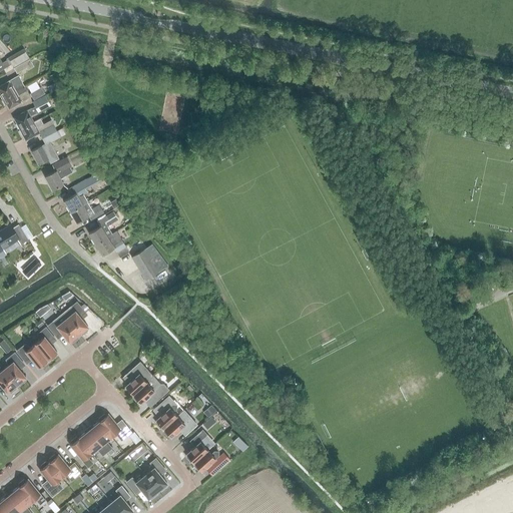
[(5,58),(6,60),(2,63),(0,59),(0,70),(10,65),(12,64),(14,68),(30,59),(24,48),(5,58)]
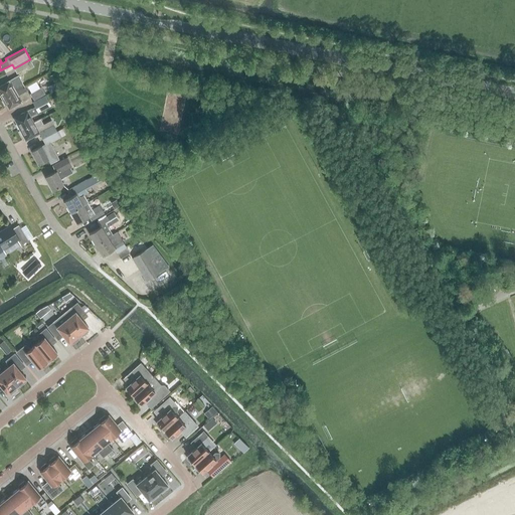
[(17,73),(26,68),(27,70),(34,66),(30,59),(14,68),(17,73)]
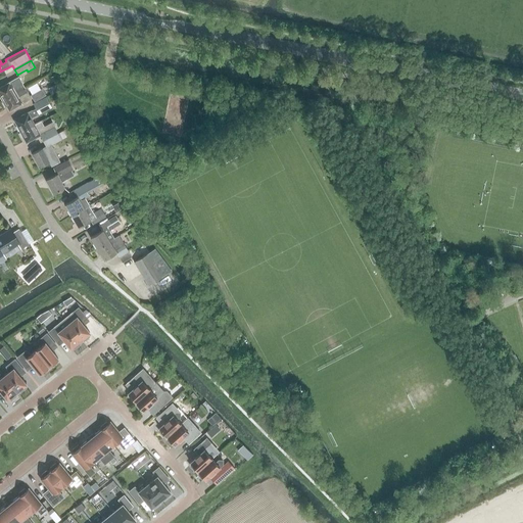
[(55,75),(50,78),(53,83),(58,81),(55,75)]
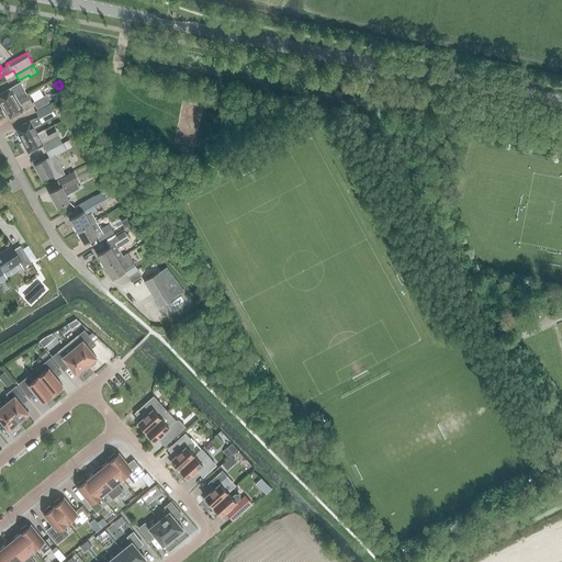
[(26,94),(23,89),(20,82),(0,93),(0,103),(2,108),(26,94)]
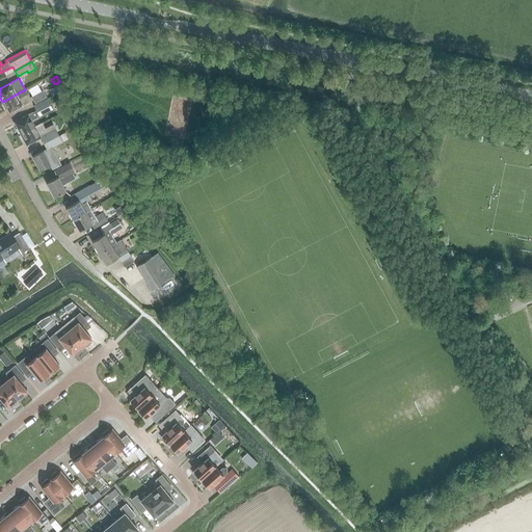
[(49,96),(45,88),(30,97),(34,104),(49,96)]
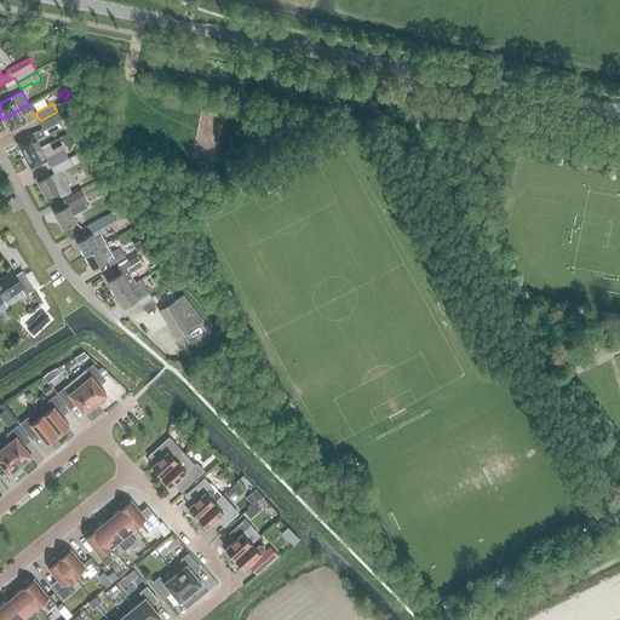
[(11,131),(36,116),(29,104),(3,119),(7,127),(9,126),(11,131)]
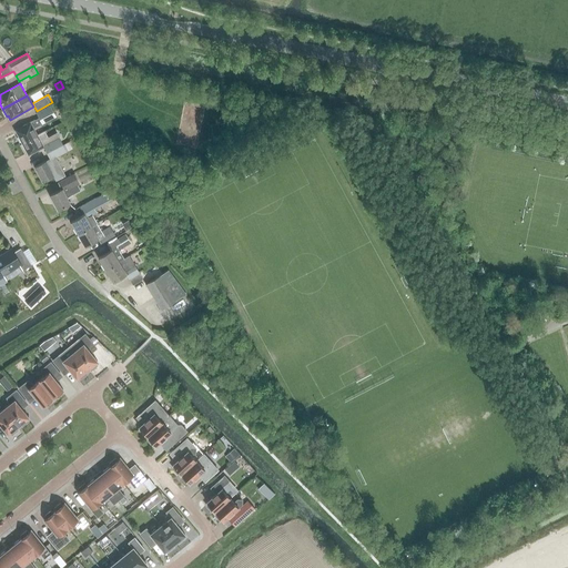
[(37,134),(33,129),(57,115),(50,104),(36,112),(39,118),(34,120),(22,127),(22,128),(16,131),(19,137),(18,137),(21,143),(37,134)]
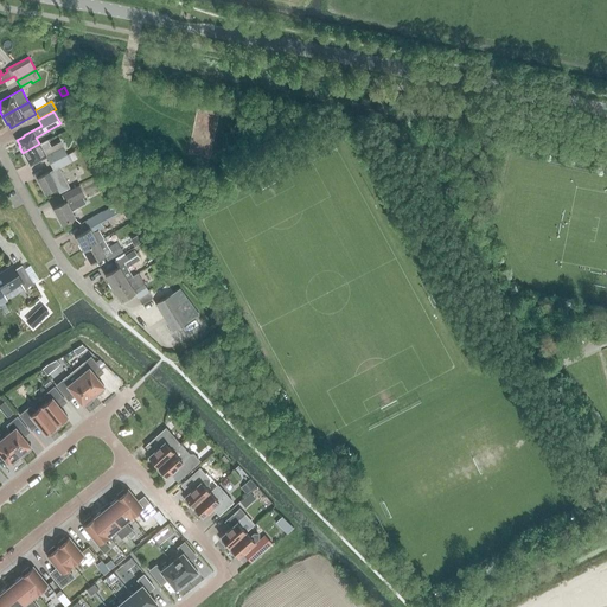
[(62,116),(68,127),(75,122),(70,113),(62,116)]
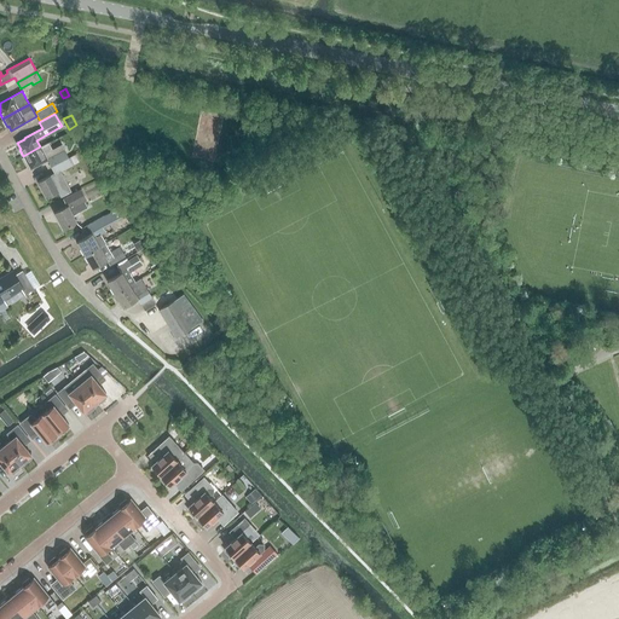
[(88,146),(82,136),(75,139),(81,150),(88,146)]
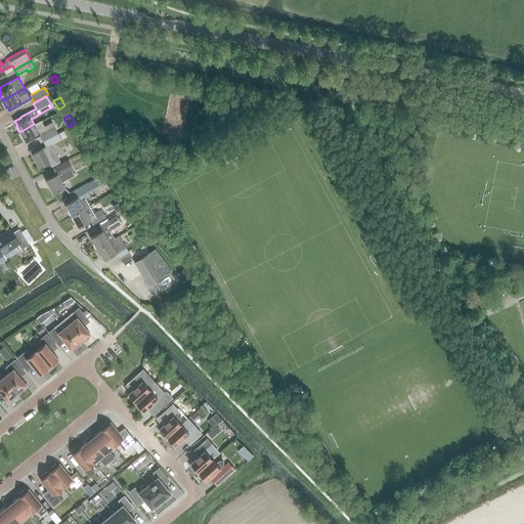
[(43,140),(57,133),(52,123),(37,131),(34,124),(19,132),(23,137),(24,137),(27,142),(32,139),(33,140),(41,136),(43,140)]
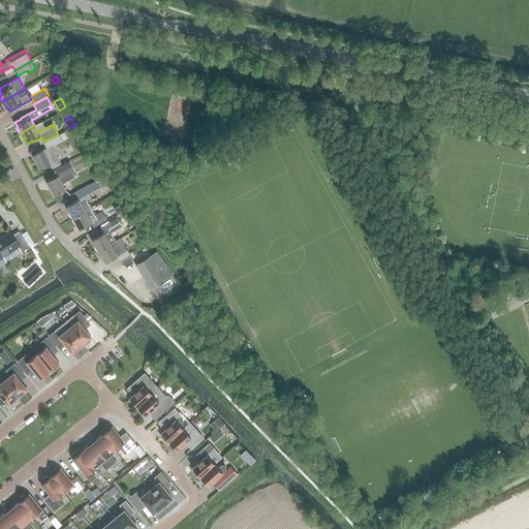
[(61,163),(52,147),(62,142),(58,134),(43,142),(47,148),(42,150),(32,155),(39,168),(50,163),(52,168),(61,163)]
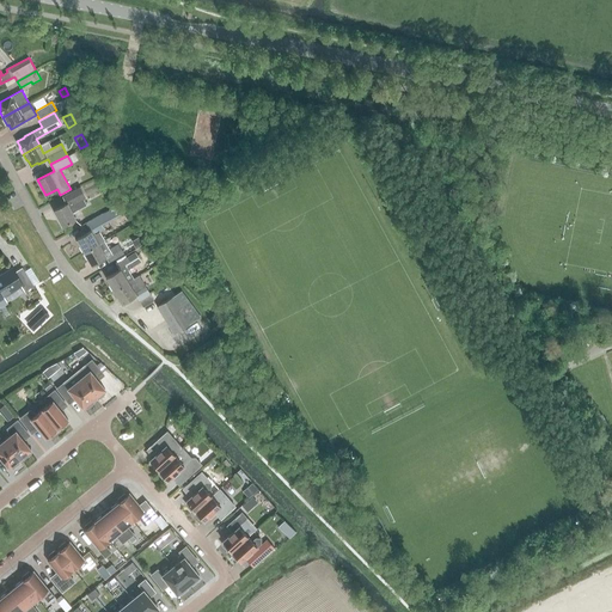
[(72,213),(86,206),(83,199),(85,197),(80,187),(62,196),(66,203),(54,210),(62,226),(75,219),(72,213)]
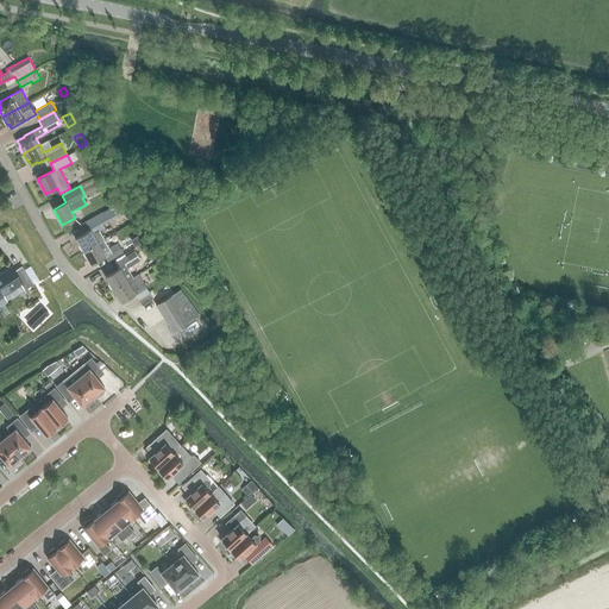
[(89,230),(76,238),(83,251),(98,243),(104,239),(99,230),(102,227),(101,224),(112,218),(107,209),(101,213),(86,221),(87,225),(89,230)]
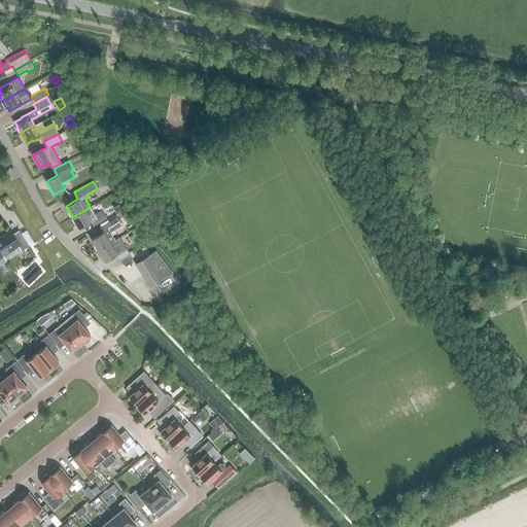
[(114,204),(118,211),(128,206),(124,199),(114,204)]
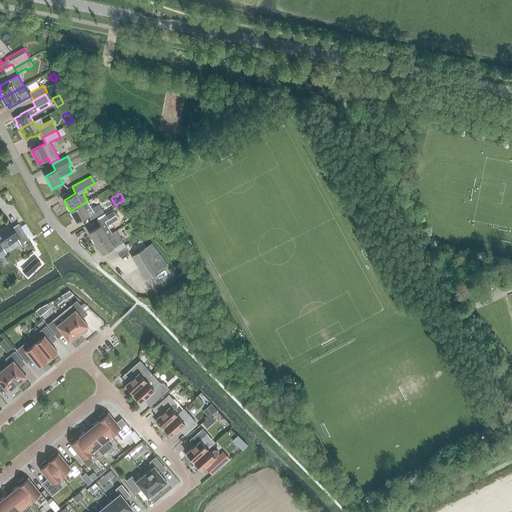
[(82,204),(70,211),(76,222),(88,215),(91,219),(96,216),(104,212),(99,204),(92,208),(87,201),(82,204)]
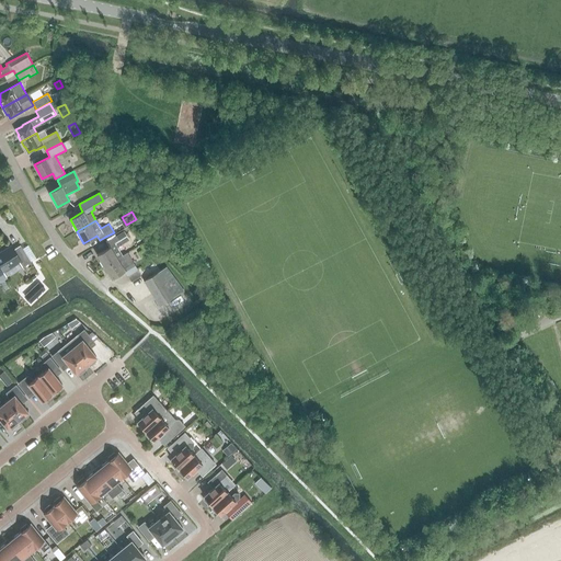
[(110,247),(96,254),(104,266),(117,259),(122,255),(117,248),(129,240),(124,231),(116,237),(107,241),(106,242),(110,247)]
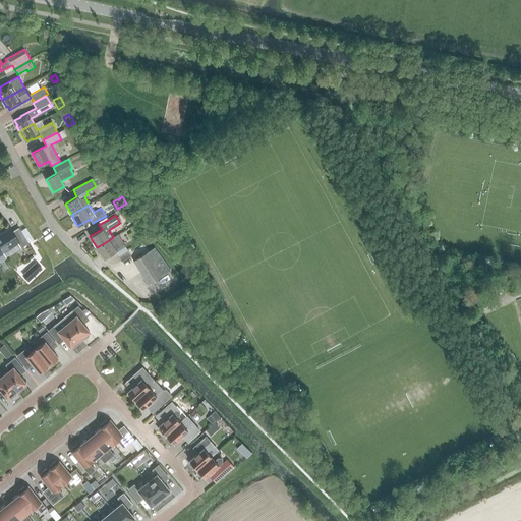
[(0,254),(3,252),(5,256),(13,251),(13,252),(29,243),(19,228),(12,232),(10,228),(0,234),(0,254)]
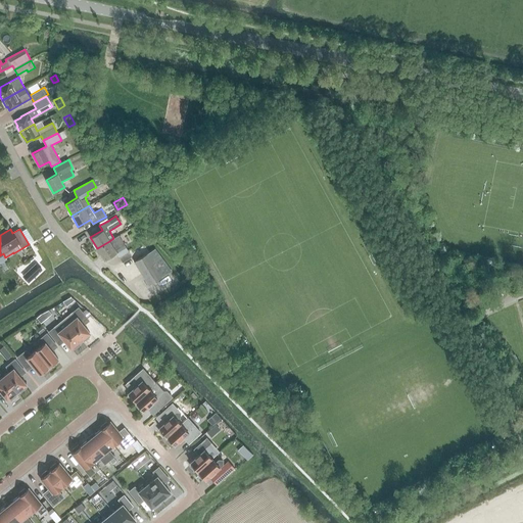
[(147,232),(143,235),(149,243),(153,240),(147,232)]
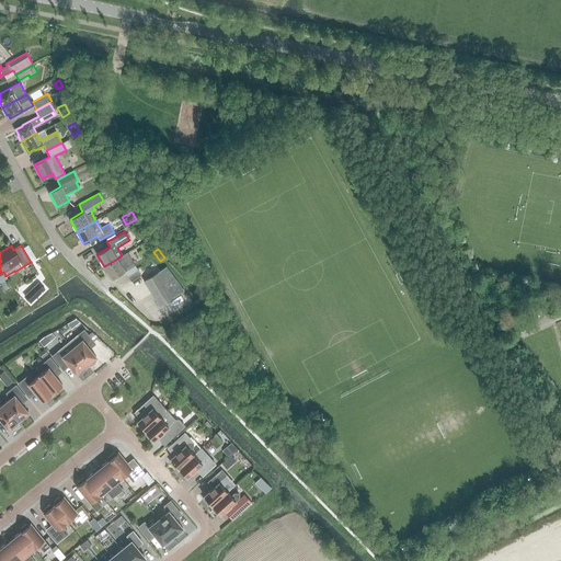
[(117,259),(104,266),(112,278),(124,271),(132,282),(140,276),(137,270),(132,261),(128,263),(123,255),(122,255),(117,259)]
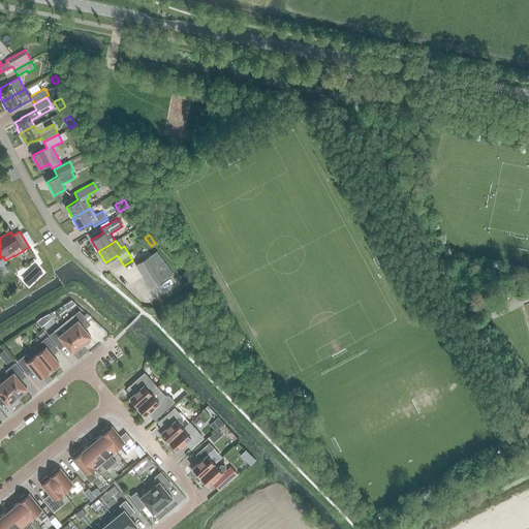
[(135,265),(150,288),(165,279),(174,274),(156,251),(150,255),(135,265)]
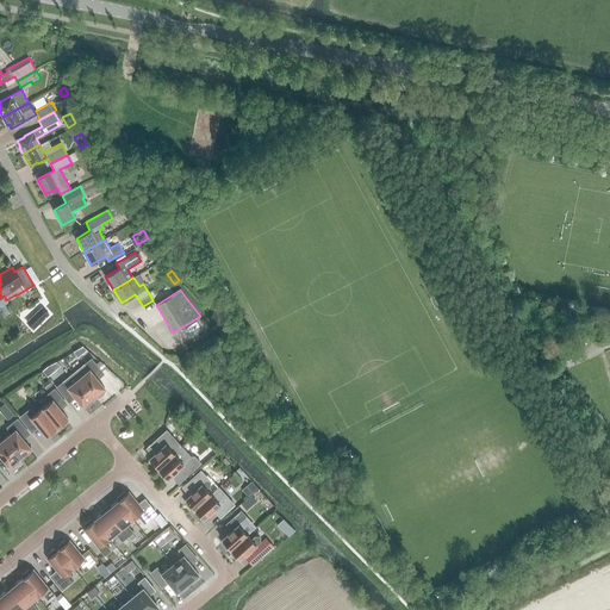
[(33,329),(49,315),(43,309),(27,323),(33,329)]
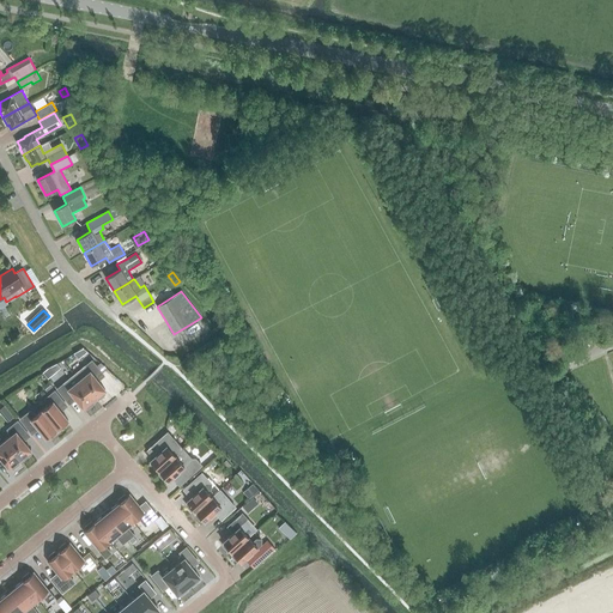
[(582,326),(575,327),(577,339),(584,337),(592,335),(596,335),(598,334),(595,319),(582,321),(582,326)]
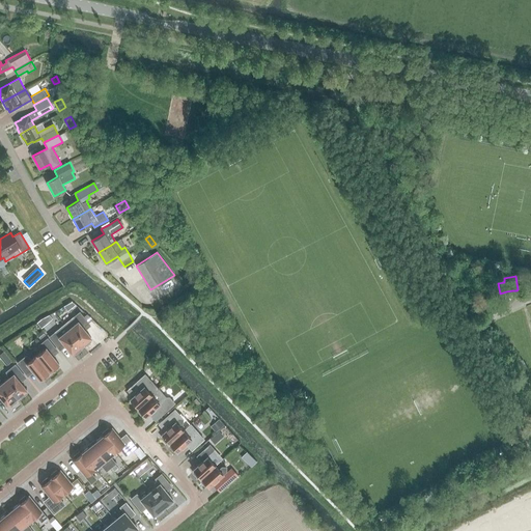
[(70,319),(63,325),(82,346),(84,345),(84,346),(91,341),(89,339),(90,338),(85,330),(82,327),(88,323),(79,311),(70,319)]
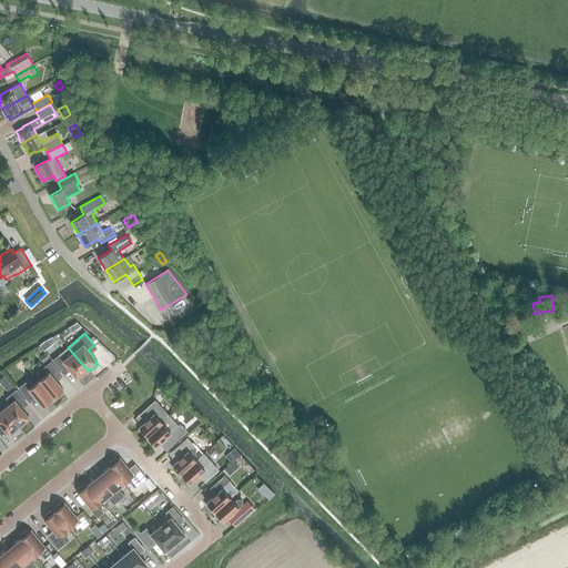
[(40,346),(43,351),(50,346),(46,341),(39,345),(40,346)]
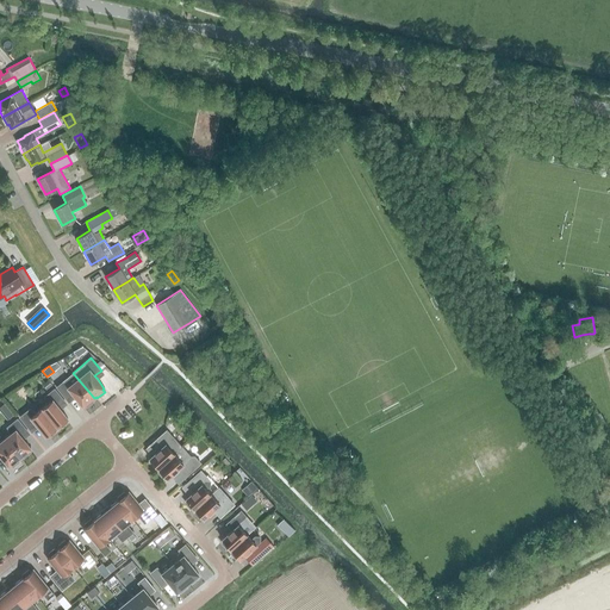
[(67,378),(55,387),(66,399),(73,393),(75,397),(82,406),(83,404),(86,408),(93,402),(93,400),(94,398),(73,373),(67,378)]
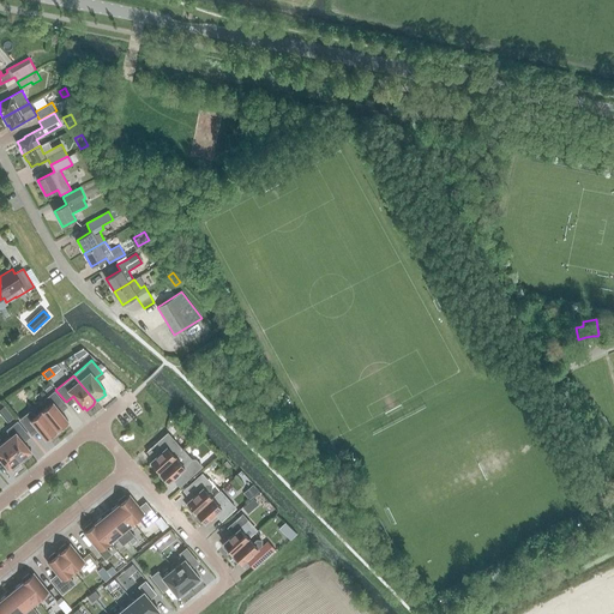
[(52,387),(48,383),(42,387),(46,392),(52,387)]
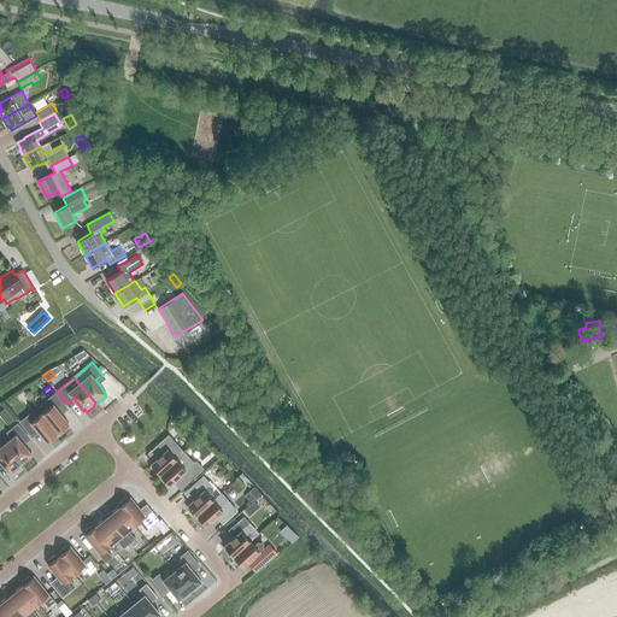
[(41,413),(59,434),(68,427),(66,424),(68,423),(58,411),(65,405),(54,393),(45,401),(48,407),(41,413)]
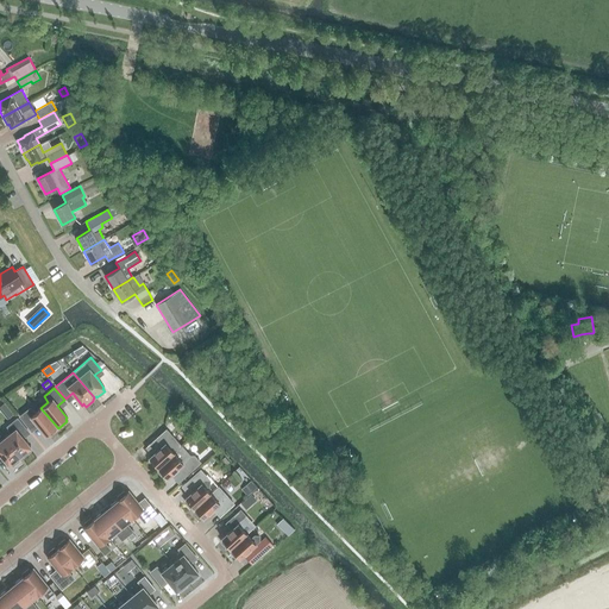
[(49,435),(58,428),(41,408),(35,412),(29,408),(19,416),(29,428),(36,424),(45,435),(48,433),(49,435)]
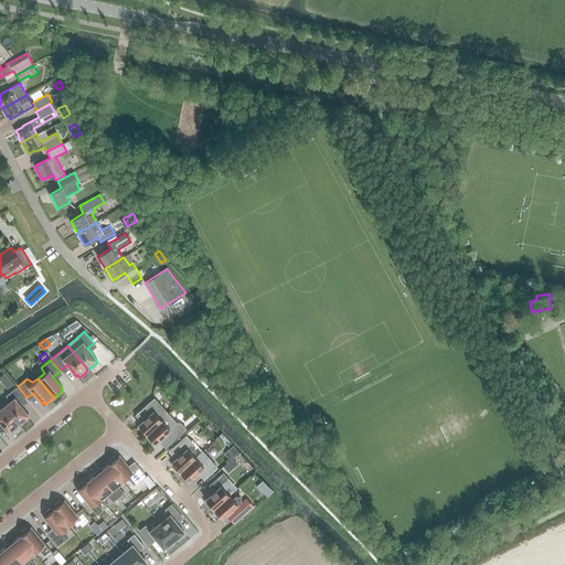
[(12,384),(9,380),(2,384),(6,388),(12,384)]
